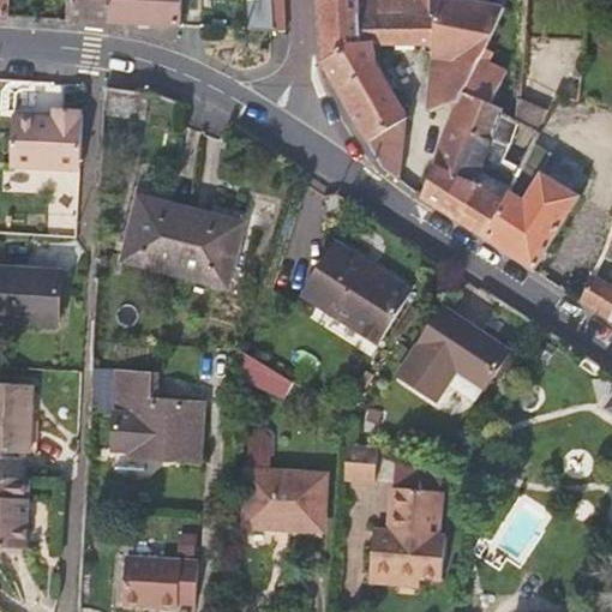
[(70,0),(69,23),(107,24),(111,24),(112,0),(70,0)]
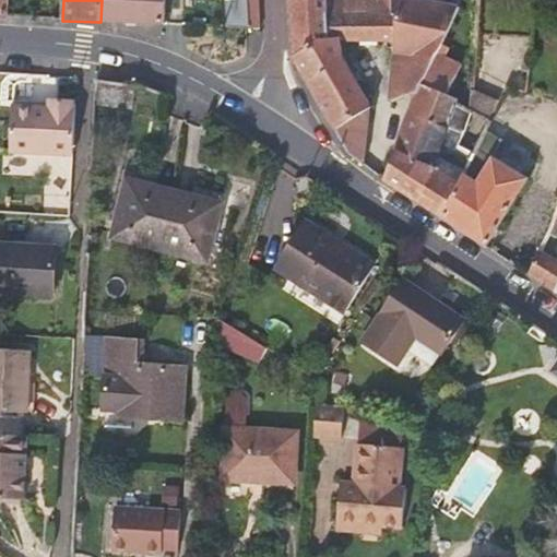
[(165,0),(102,0),(101,22),(102,22),(165,24),(165,0)]
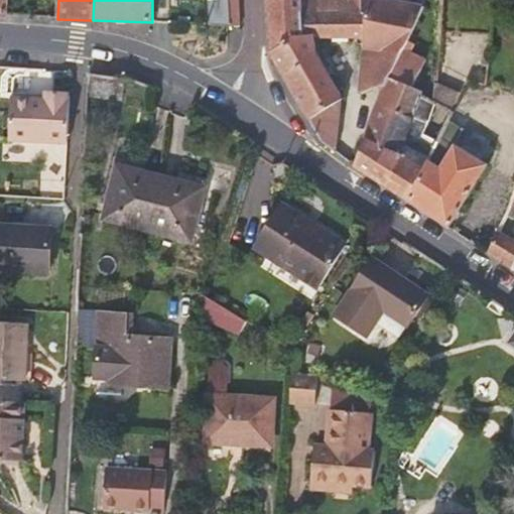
[(237,0),(205,0),(207,24),(206,28),(239,28),(237,0)]
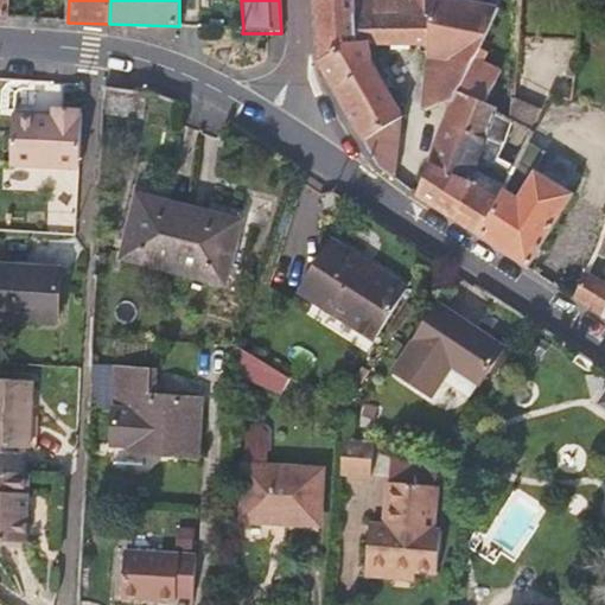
[(312,0),(316,63),(343,63),(342,23),(426,23),(425,0),(312,0)]
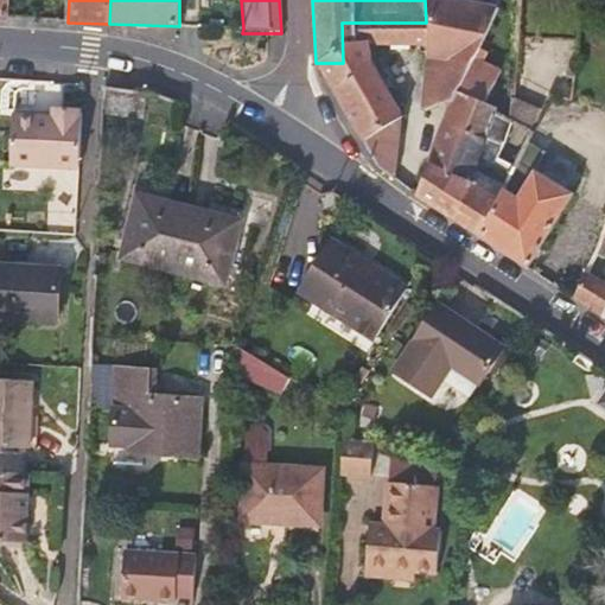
[(472,4),(453,0),(425,0),(426,23),(426,48),(426,57),(470,65),(473,57),(496,8),(472,4)]
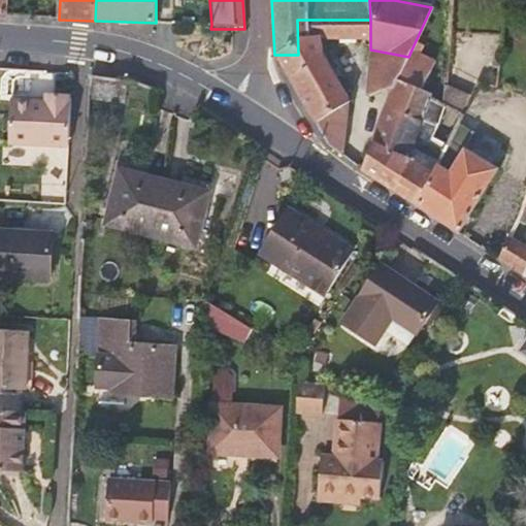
[(319,122),(350,103),(350,102),(323,57),(323,42),(370,41),(370,20),(297,20),(298,55),(274,55),(315,124),(319,122)]
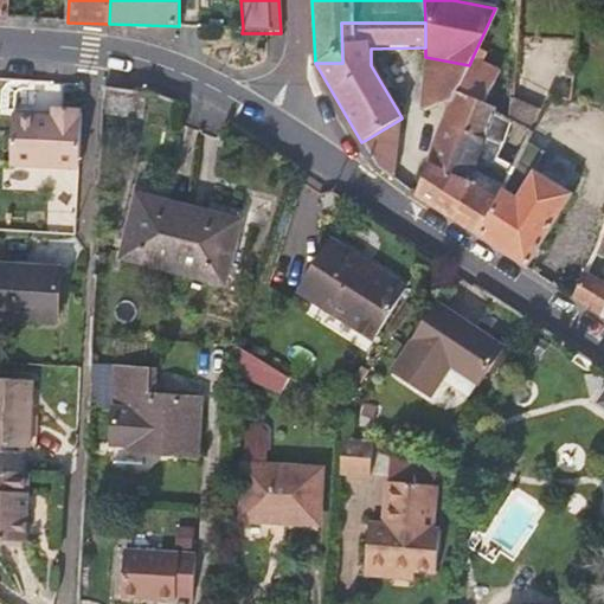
[(469,65),(425,57),(423,83),(421,111),(445,104),(450,103),(458,88),(469,65)]
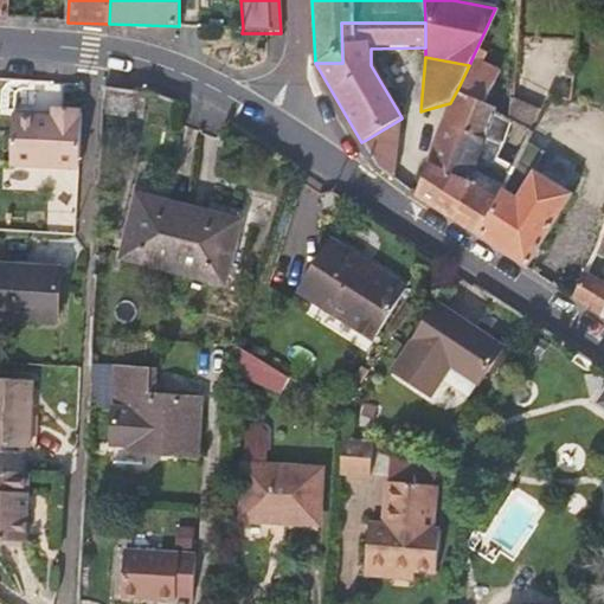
[(494,114),(494,113),(496,109),(486,103),(500,70),(473,57),(469,65),(458,88),(450,103),(445,104),(442,119),(482,141),(494,114)]
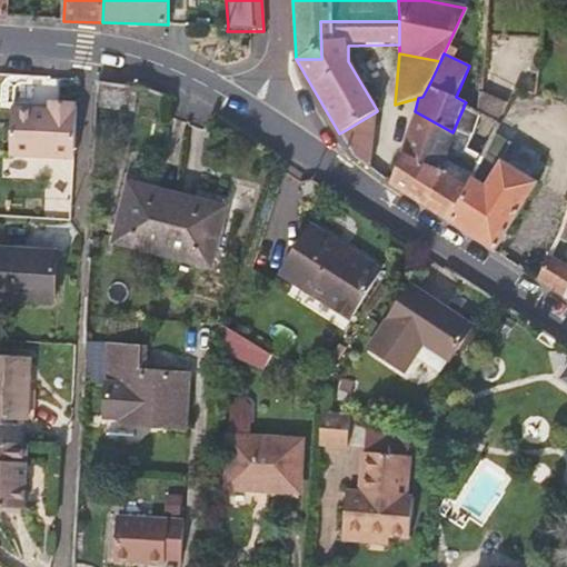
[(97,83),(96,106),(135,112),(136,89),(97,83)]
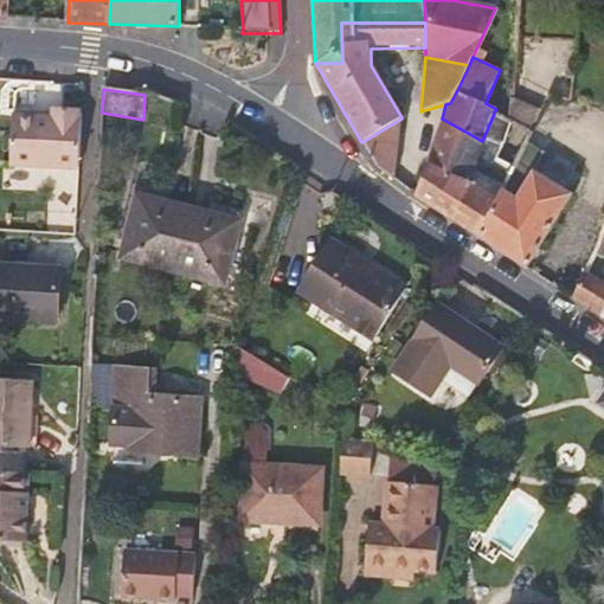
[(509,113),(535,127),(544,110),(511,91),(509,104),(509,113)]
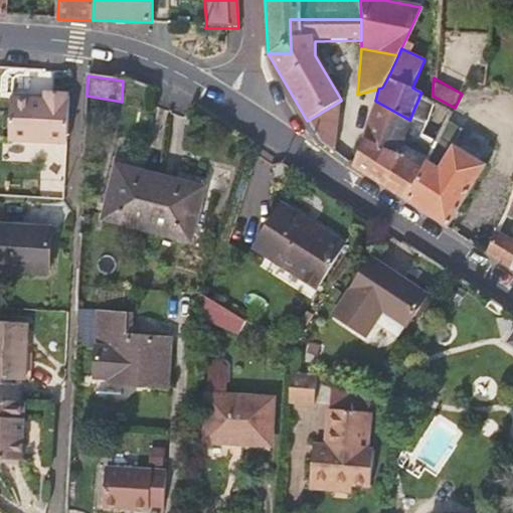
[(419,97),(409,120),(425,128),(435,105),(419,97)]
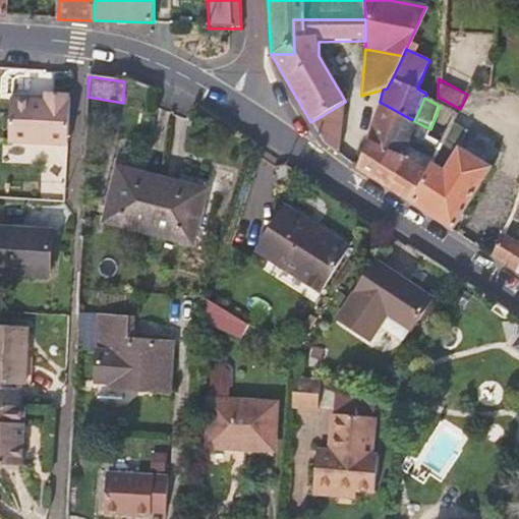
[(41,105),(8,104),(7,143),(27,145),(65,147),(68,100),(41,99),(41,105)]
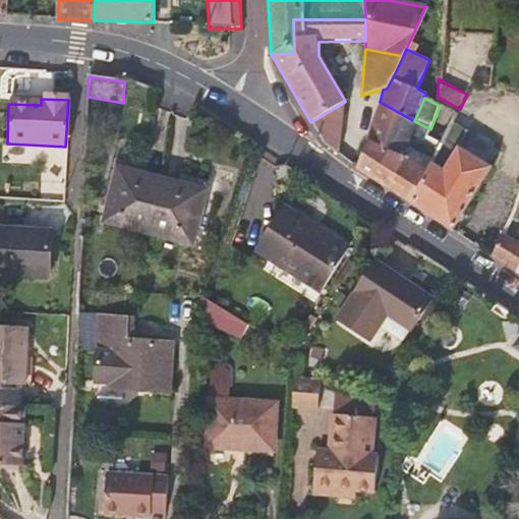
[(340,148),(345,102),(314,120),(323,141),(334,152),(336,152),(340,148)]
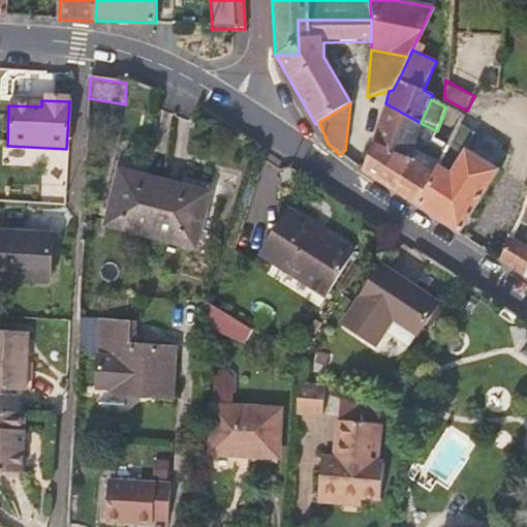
[(416,208),(451,143),(453,138),(437,131),(421,123),(385,103),(372,142),(374,143),(362,173),(399,196),(416,208)]
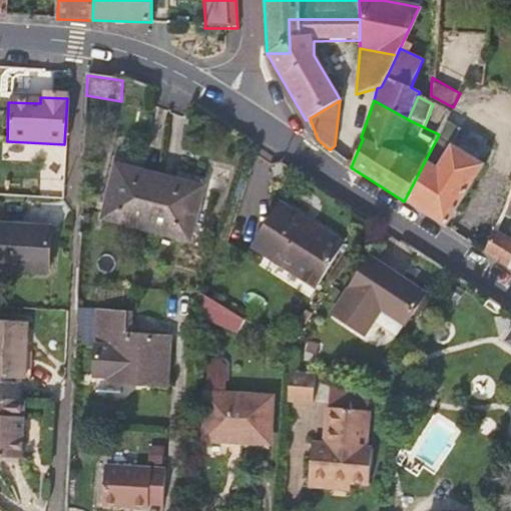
[(437,138),(449,146),(459,130),(445,122),(439,134),(437,138)]
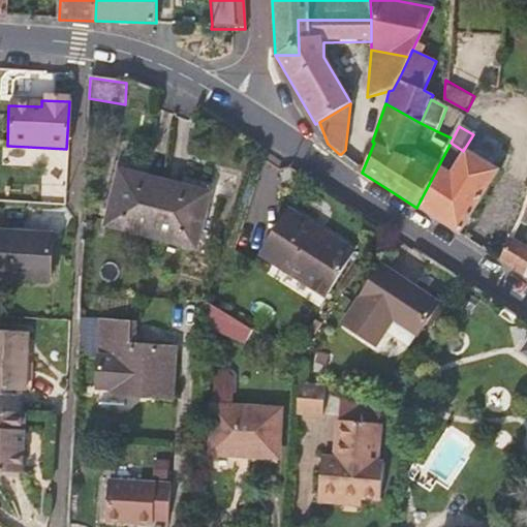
[(463,151),(451,143),(416,208),(459,235),(498,174),(492,171),(491,163),(478,155),(470,156),(463,151)]
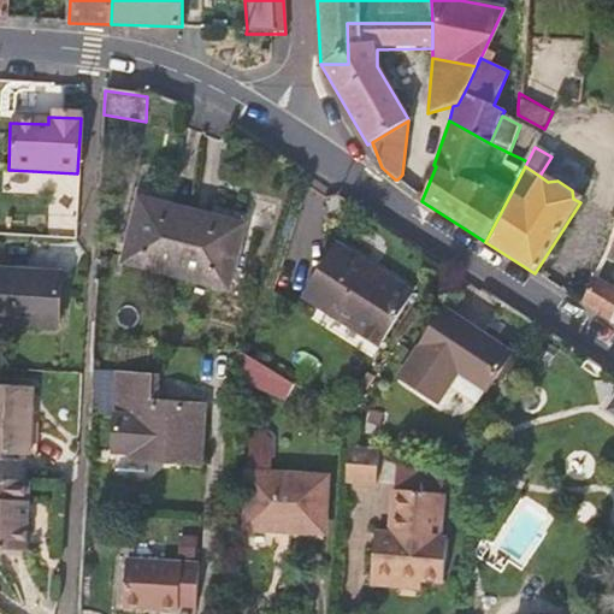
[(33,171),(9,170),(9,188),(33,189),(33,171)]
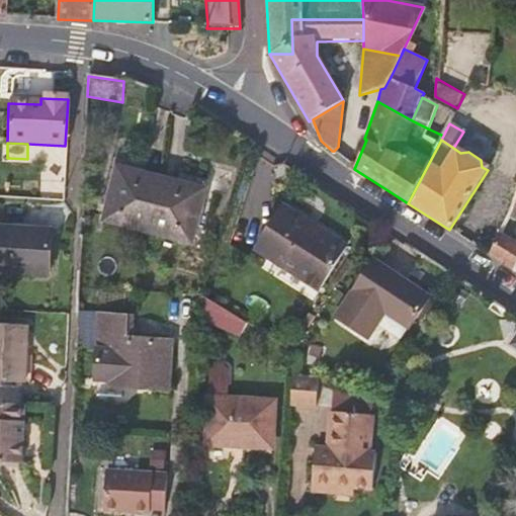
[(493,179),(515,192),(515,147),(512,145),(493,179)]
